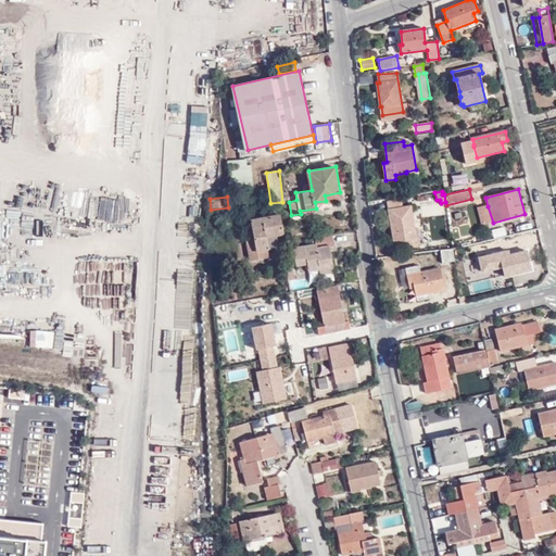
[(391,218),(391,225),(394,245),(409,242),(408,232),(415,230),(412,206),(403,207),(402,200),(388,202),(391,218)]
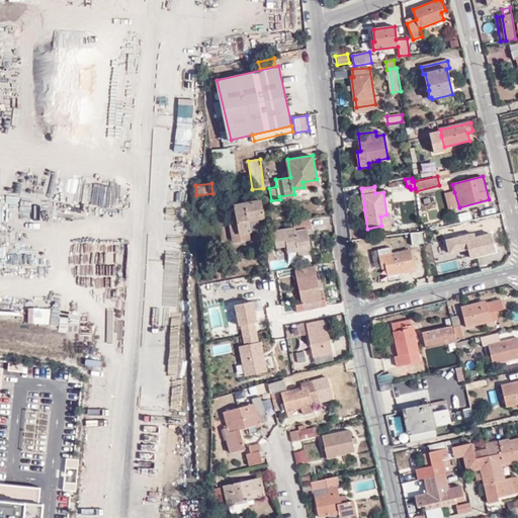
[(459,207),(454,192),(445,194),(449,210),(459,207)]
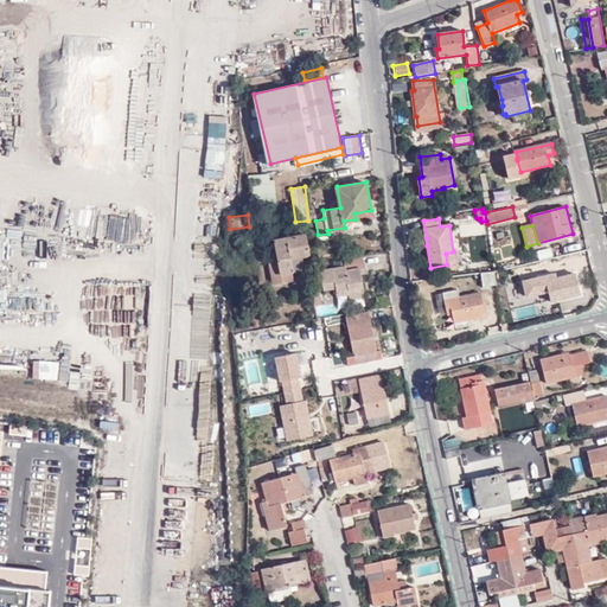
[(299,229),(283,232),(285,238),(274,241),(274,244),(267,247),(269,259),(276,257),(278,261),(269,262),(273,285),(293,280),(292,272),(302,270),(302,272),(313,269),(311,254),(310,254),(305,235),(300,235),(299,229)]
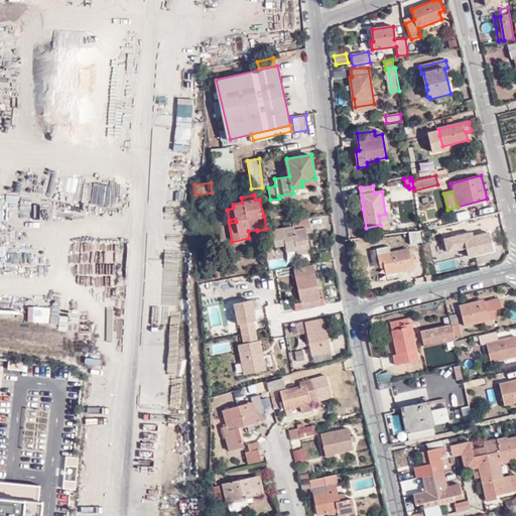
[(468,211),(457,214),(458,222),(470,219),(468,211)]
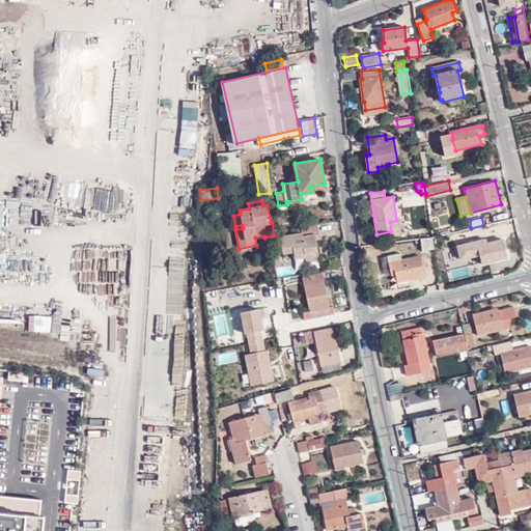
[(390,222),(391,231),(399,230),(398,220),(396,220),(390,222)]
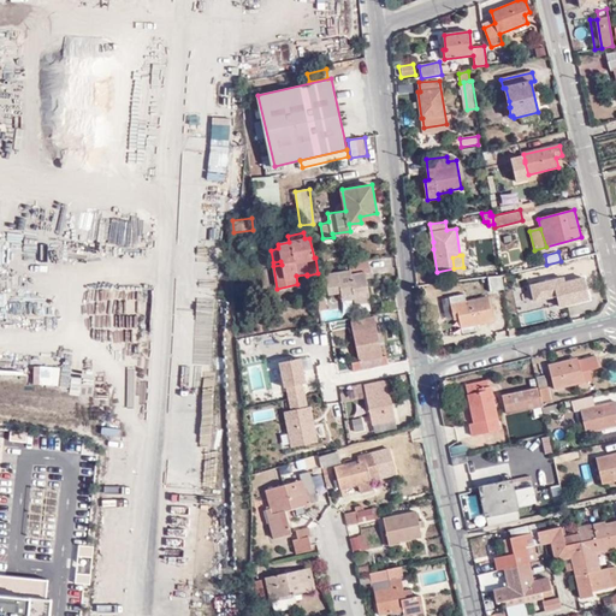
[(369,259),(350,264),(351,272),(326,276),(330,295),(341,292),(342,301),(356,300),(356,304),(372,302),(368,278),(367,273),(372,273),(369,259)]
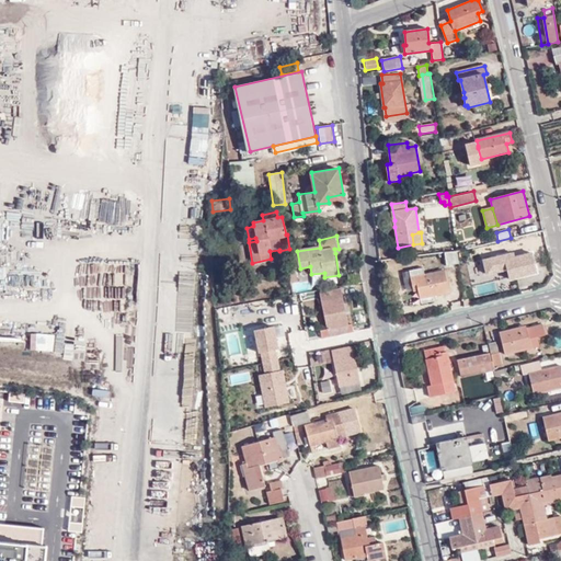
[(516,243),(515,239),(497,243),(499,248),(516,243)]
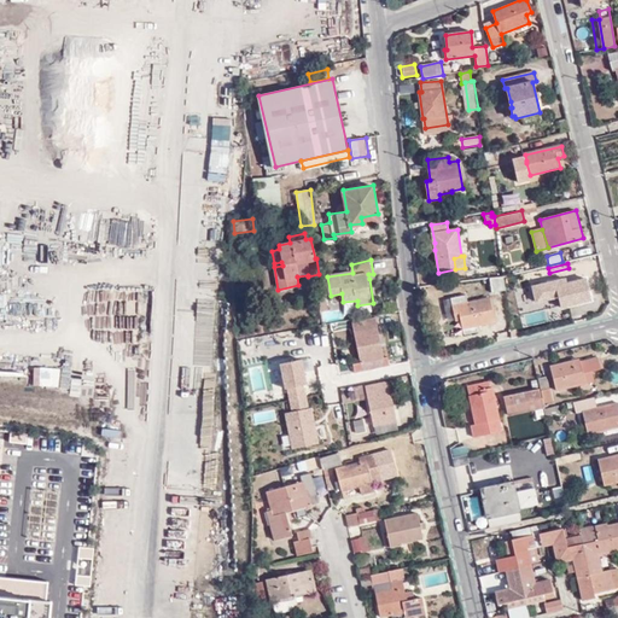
[(592,299),(586,280),(557,286),(561,307),(592,299)]
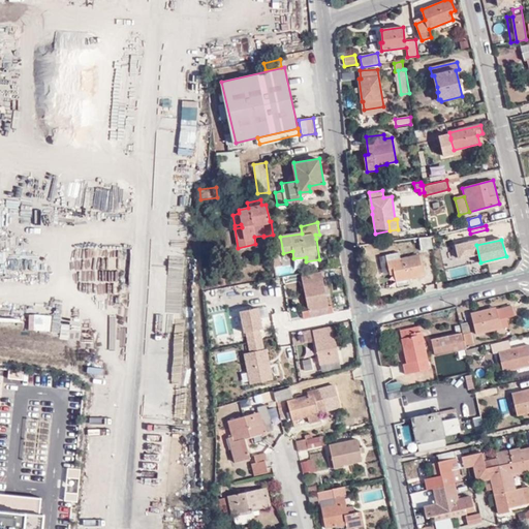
[(385,255),(386,262),(392,261),(394,274),(395,278),(407,276),(408,278),(424,275),(418,255),(400,258),(399,252),(385,255)]
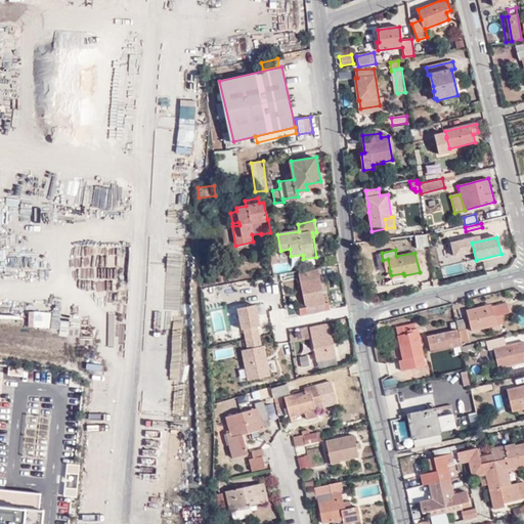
[(299,272),(305,307),(298,308),(300,315),(330,309),(329,302),(324,303),(317,269),(299,272)]
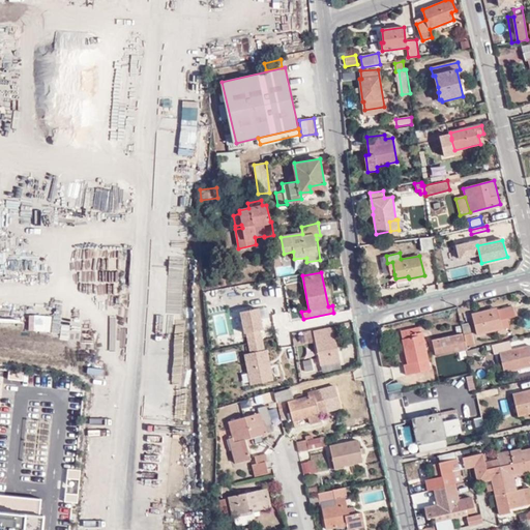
[(477,334),(498,330),(496,321),(500,321),(507,319),(514,317),(512,307),(497,311),(496,308),(473,314),(477,334)]
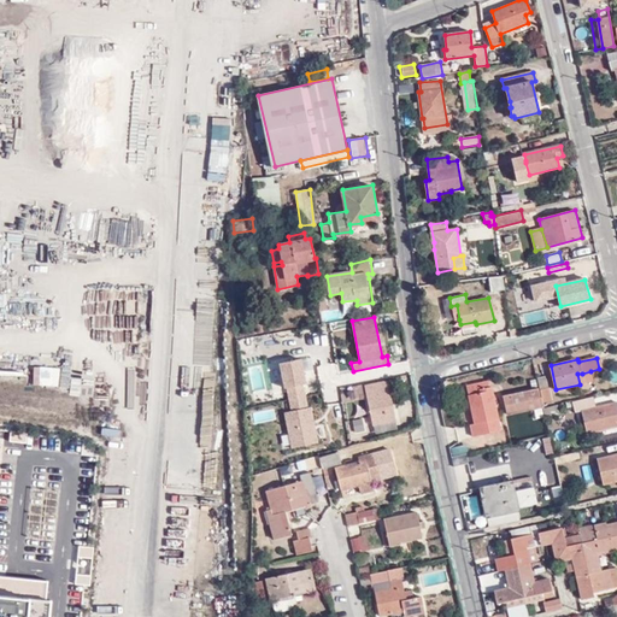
[(301,360),(280,364),(288,411),(283,412),(291,450),(317,444),(301,360)]
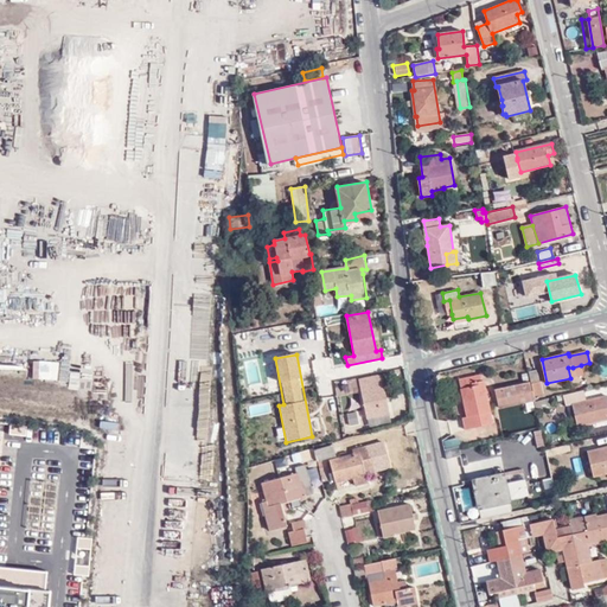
[(573,368),(575,377),(582,375),(581,365),(573,368)]
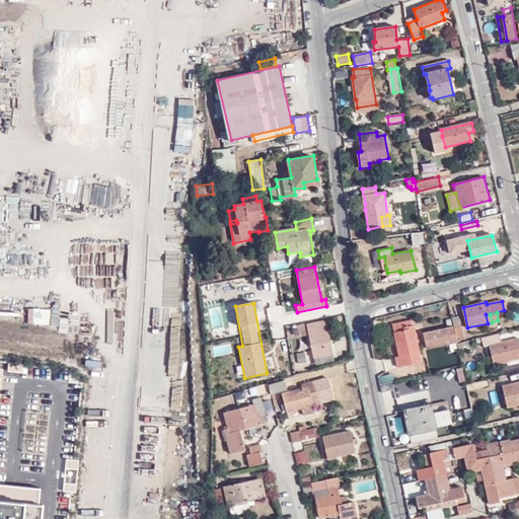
[(455,328),(461,327),(459,316),(452,317),(455,328)]
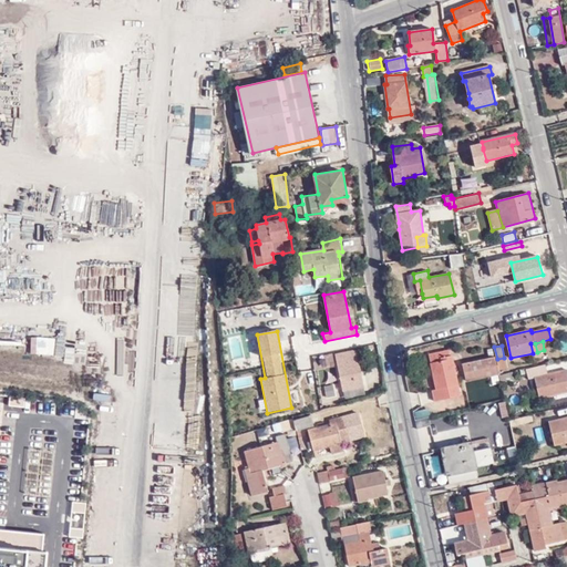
[(341,390),(362,385),(356,350),(334,353),(341,390)]
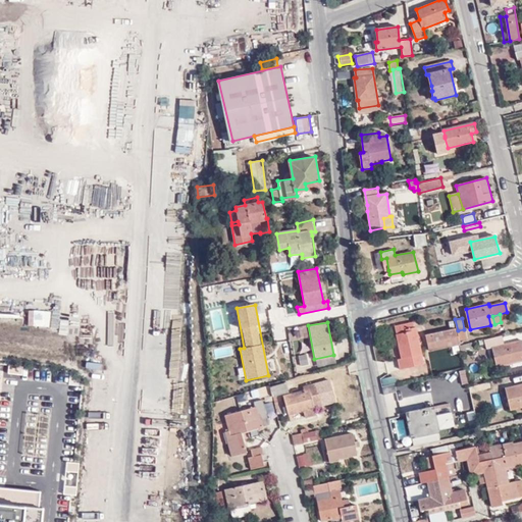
[(414,328),(413,322),(396,326),(402,358),(398,358),(400,368),(423,363),(416,328),(414,328)]
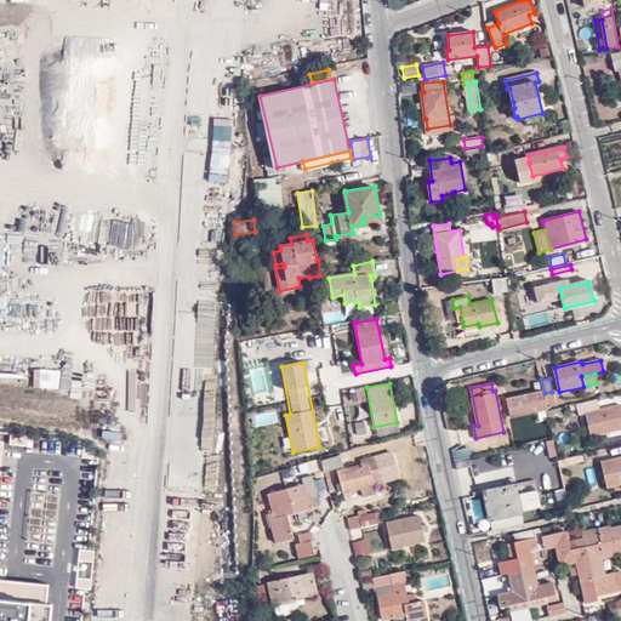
[(542,392),(507,400),(511,419),(547,410),(542,392)]
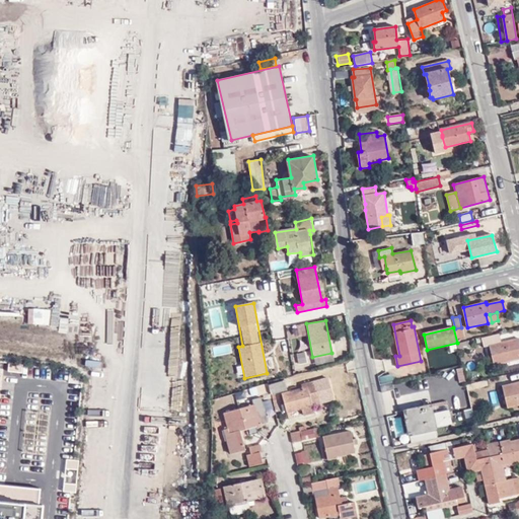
[(464,338),(461,327),(455,328),(457,339),(464,338)]
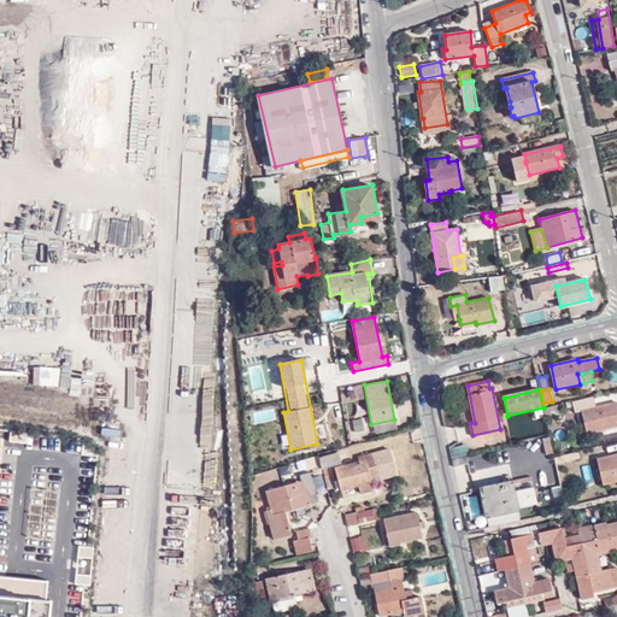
[(616,416),(616,401),(597,406),(594,397),(573,401),(575,412),(582,411),(587,433),(603,429),(616,425),(616,418),(616,417),(616,416)]
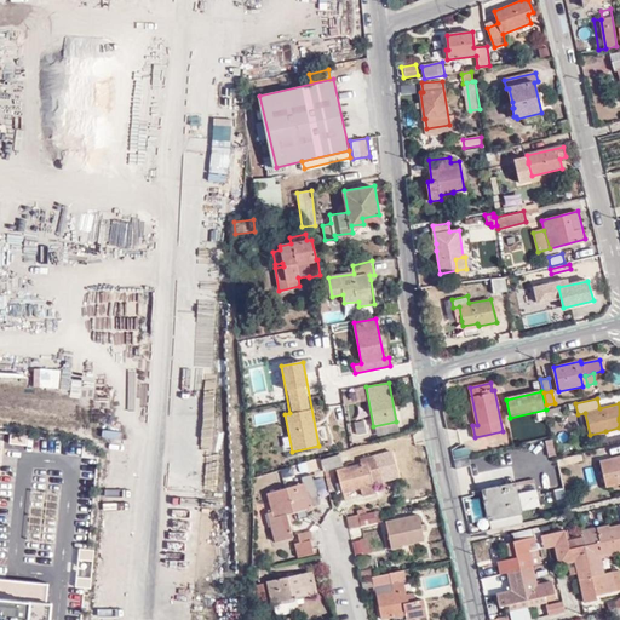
[(546,409),(549,420),(566,417),(563,406),(546,409)]
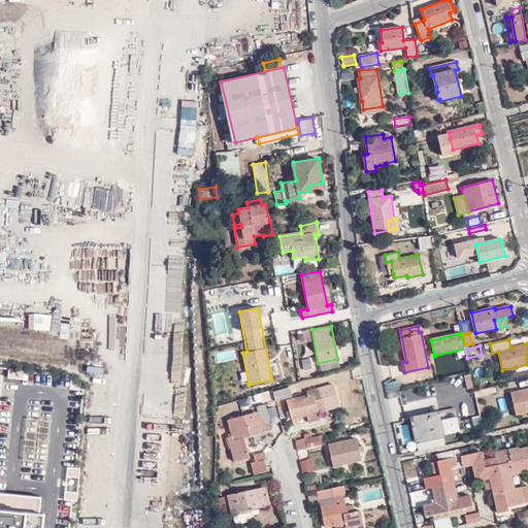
[(215,352),(217,362),(236,359),(234,350),(215,352)]
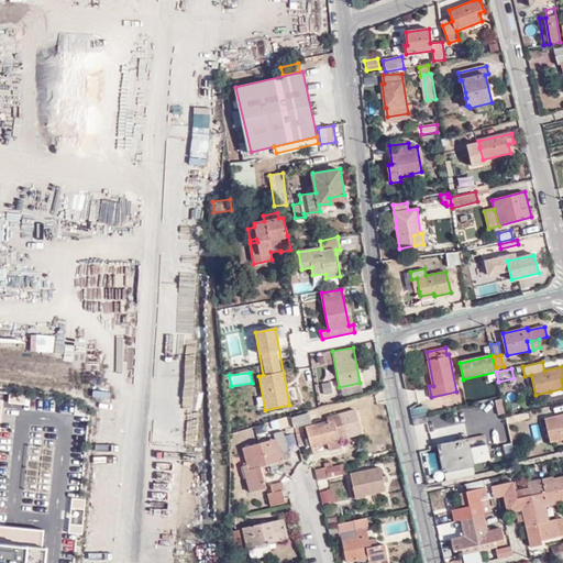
[(341,396),(362,392),(360,383),(339,387),(341,396)]
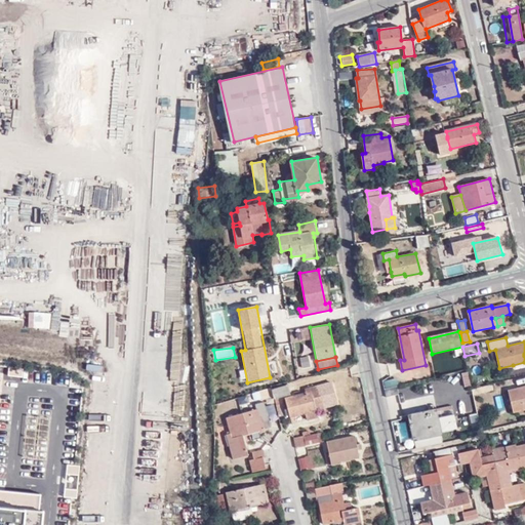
[(394,379),(382,381),(386,396),(397,393),(394,379)]
